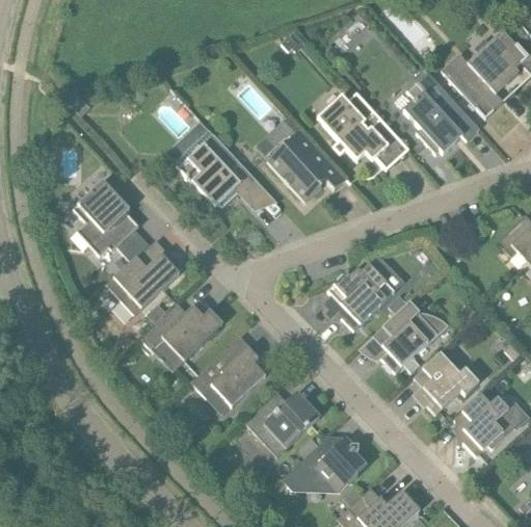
[(530,34),(519,22),(506,33),(503,30),(469,61),(460,53),(442,70),(485,117),(504,101),(530,75),(530,34)]
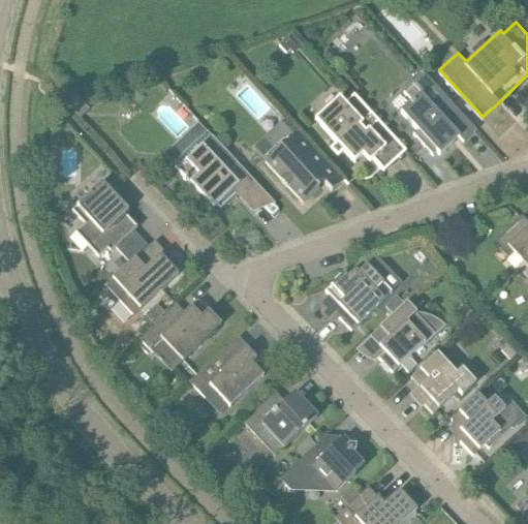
[(464,139),(477,126),(426,70),(405,89),(413,98),(402,109),(418,127),(414,131),(434,152),(438,149),(440,152),(460,134),(464,139)]
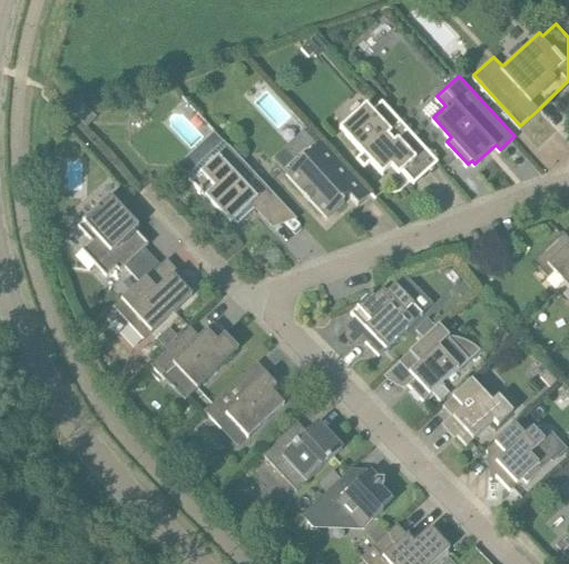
[(414,180),(415,180),(439,159),(383,98),(373,107),(366,100),(341,125),(383,171),(395,160),(414,180)]
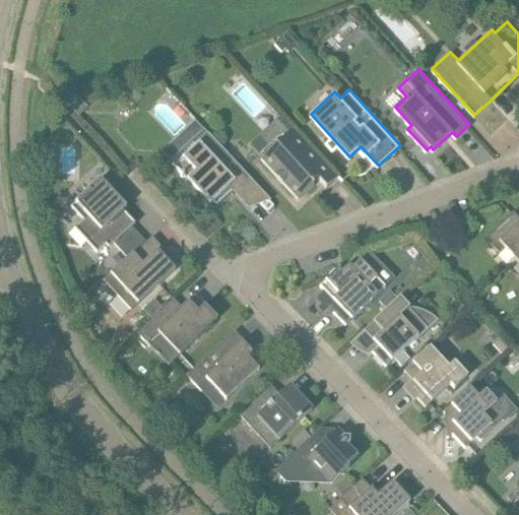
[(327,185),(338,174),(295,126),(261,156),(299,197),(315,182),(313,180),(318,175),(327,185)]
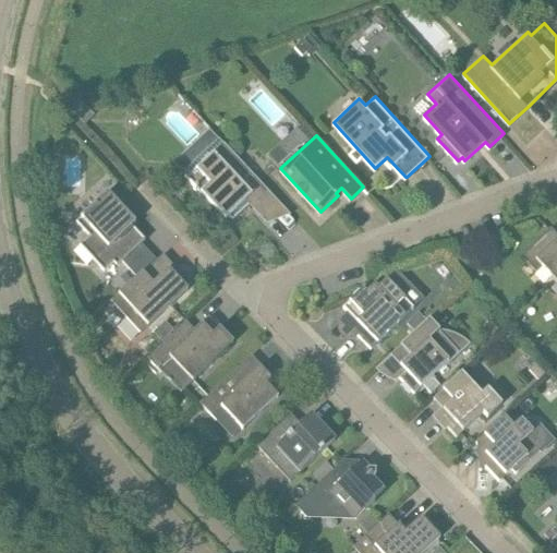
[(271,190),(225,140),(188,175),(203,191),(206,188),(233,217),(250,202),(245,197),(253,191),(262,200),(271,190)]
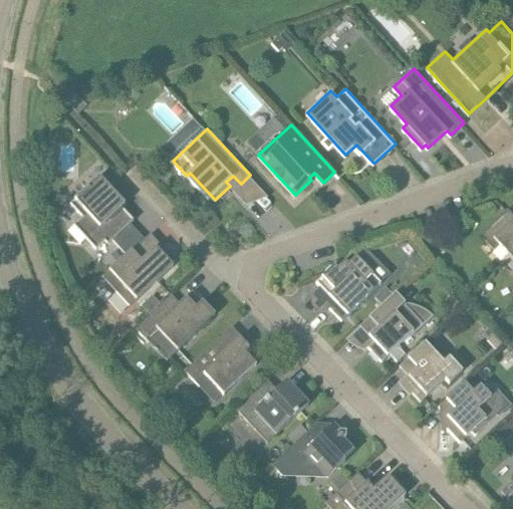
[(108,241),(135,217),(122,204),(125,201),(100,174),(71,201),(83,214),(74,222),(96,246),(105,238),(108,241)]
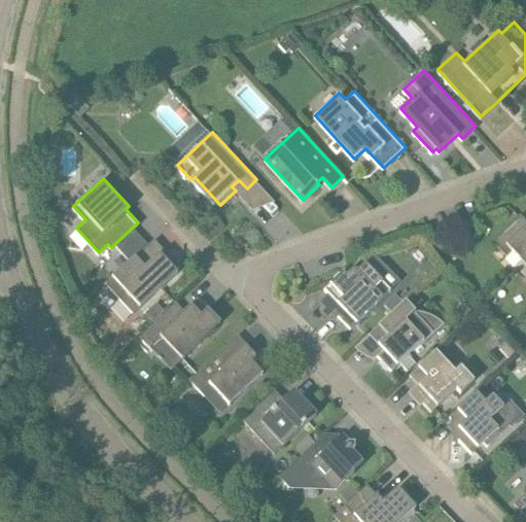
[(525,216),(521,211),(492,238),(507,253),(513,248),(524,261),(525,259),(525,216)]
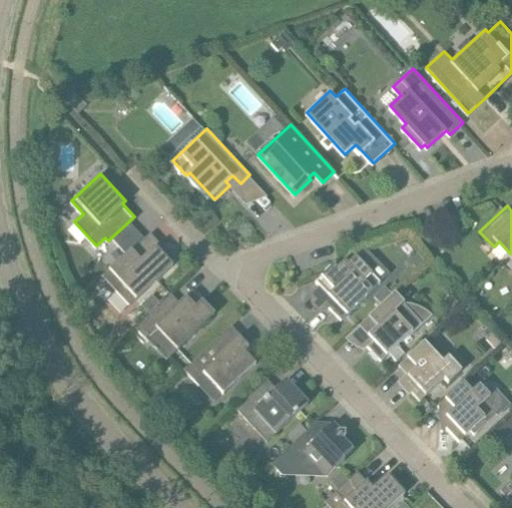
[(173,263),(156,243),(141,258),(131,246),(102,274),(130,303),(173,263)]
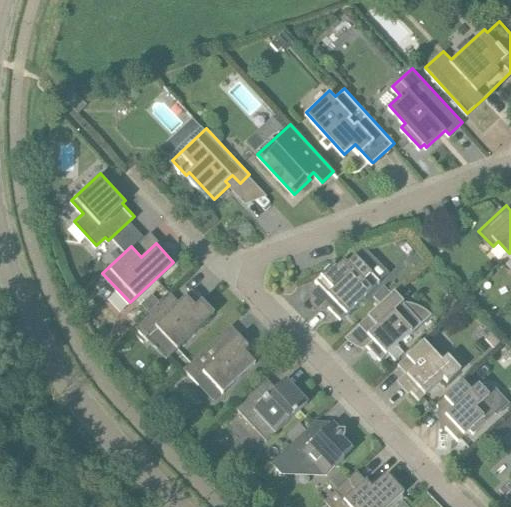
[(341,317),(380,279),(389,271),(366,248),(358,251),(348,261),(344,257),(337,265),(333,261),(315,279),(333,297),(327,303),(341,317)]
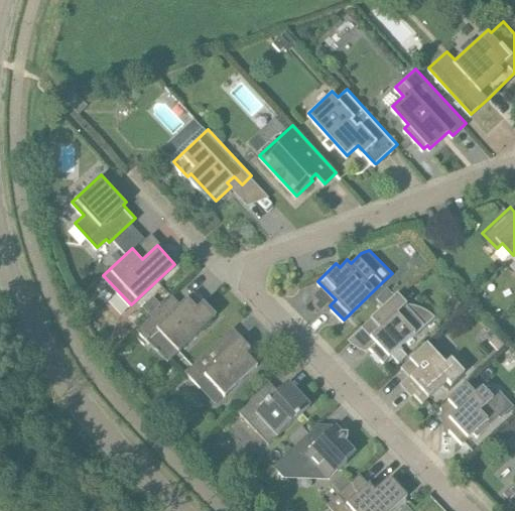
[(217,312),(204,299),(195,289),(181,302),(172,293),(137,328),(168,360),(217,312)]
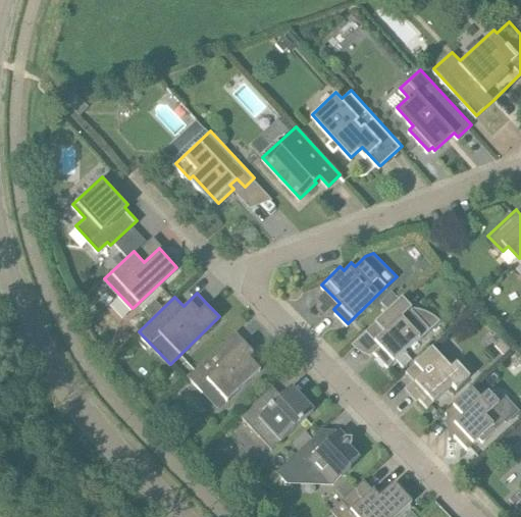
[(155,295),(145,306),(155,315),(165,304),(155,295)]
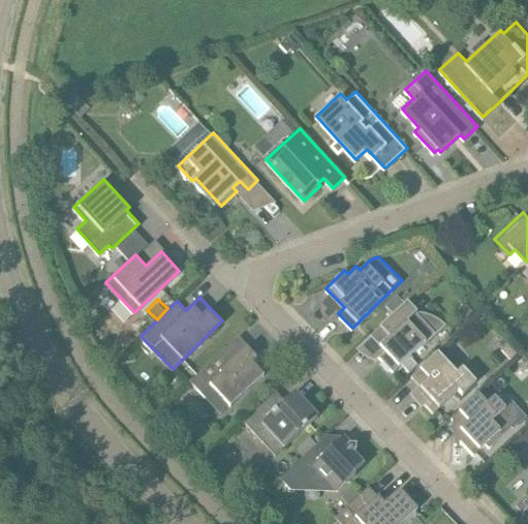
[(393,369),(420,344),(443,322),(436,318),(431,315),(424,313),(415,312),(405,301),(371,333),(385,348),(379,355),(393,369)]
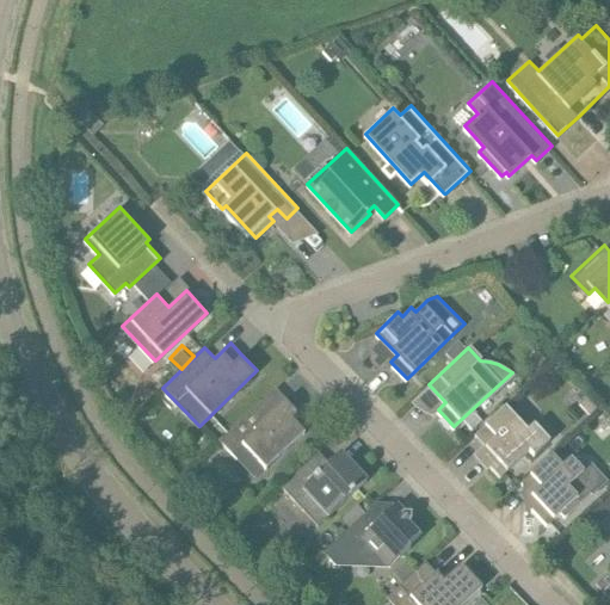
[(273,408),(263,397),(220,437),(254,475),(265,464),(266,465),(306,430),(293,415),(297,409),(285,397),(273,408)]
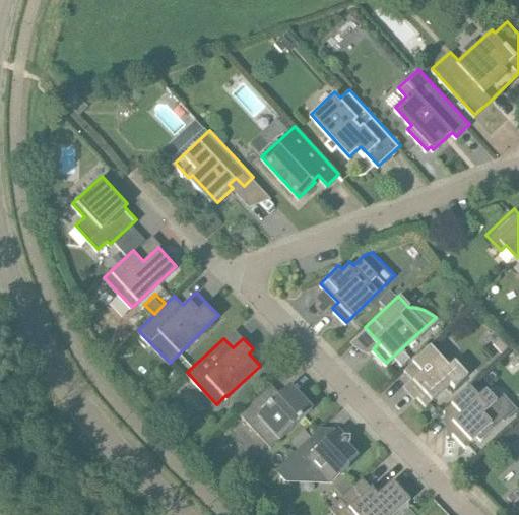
[(450,365),(431,343),(404,368),(418,383),(412,389),(426,403),(461,372),(453,363),(450,365)]
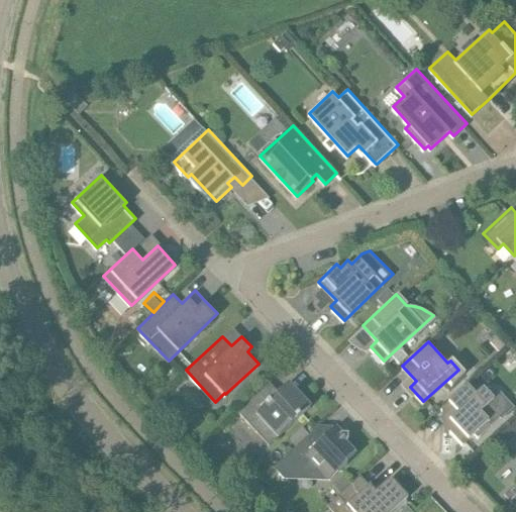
[(279,390),(271,380),(238,409),(270,442),(311,404),(289,381),(279,390)]
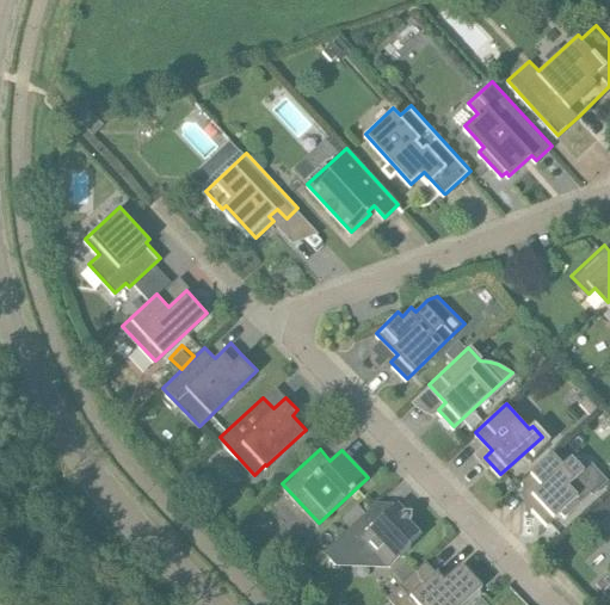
[(564,463),(553,451),(522,480),(538,499),(531,505),(547,523),(559,512),(562,516),(598,483),(572,456),(564,463)]
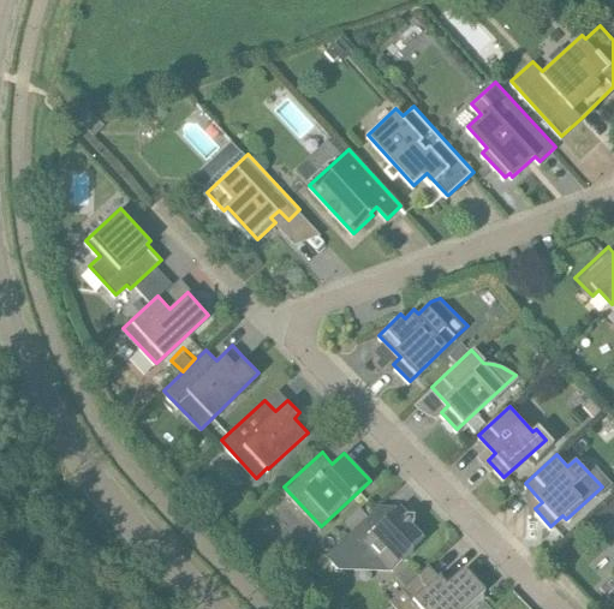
[(613,507),(608,500),(594,513),(604,525),(613,515),(613,507)]
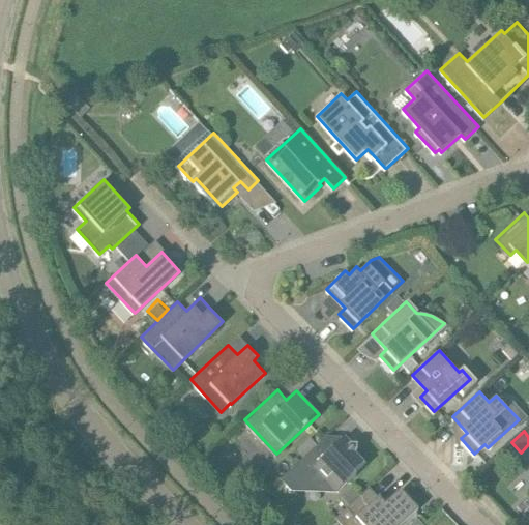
[(335,443),(327,434),(278,478),(290,491),(305,476),(313,484),(325,473),(340,489),(357,472),(355,470),(366,459),(357,448),(358,442),(351,442),(345,435),(335,443)]
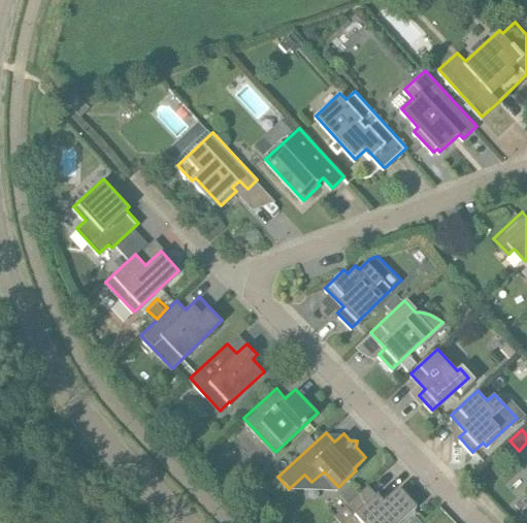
[(526,459),(515,472),(496,456),(480,474),(507,499),(526,479),(526,459)]
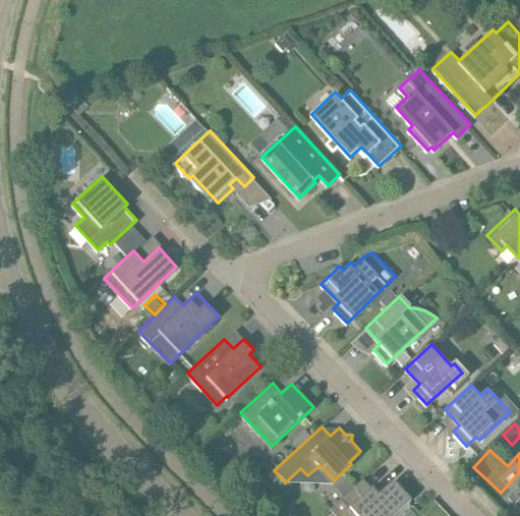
[(379,493),(363,476),(327,510),(333,515),(353,515),(357,513),(359,515),(392,515),(411,498),(394,479),(379,493)]
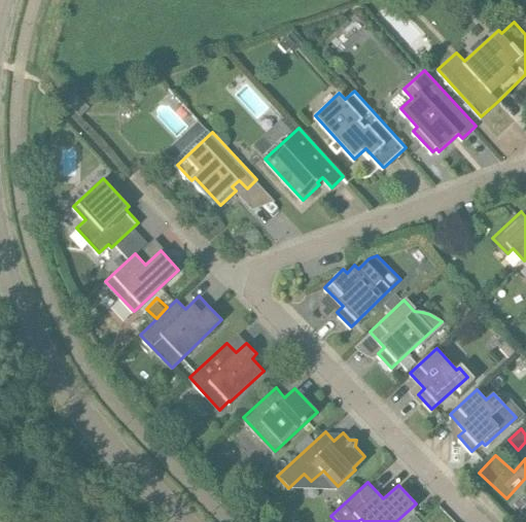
[(525,490),(515,501),(525,513),(525,490)]
